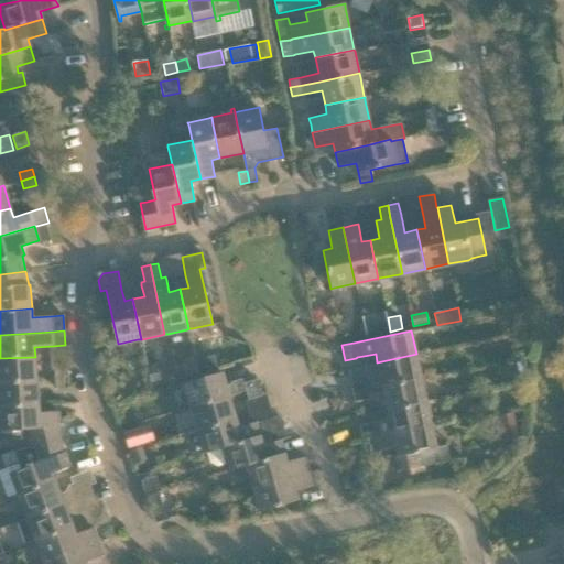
[(421,377),(421,376),(416,355),(416,354),(377,362),(382,386),(421,377)]
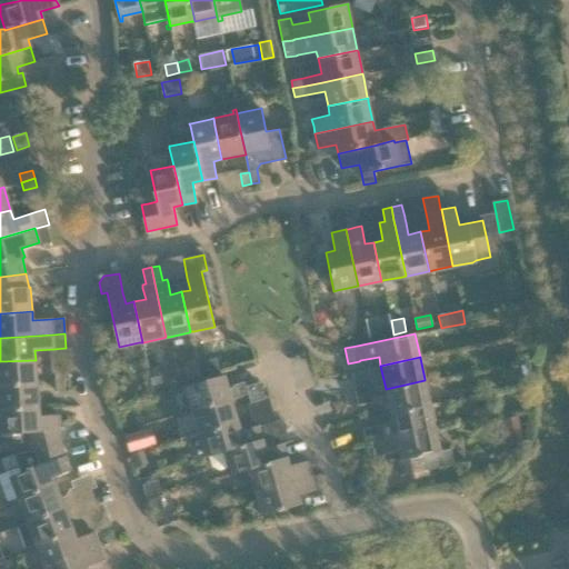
[(36,360),(0,361),(0,386),(37,383),(36,360)]
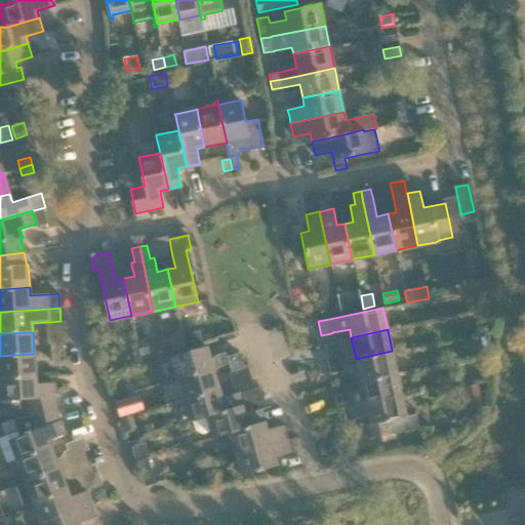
[(151,353),(148,340),(137,342),(140,356),(151,353)]
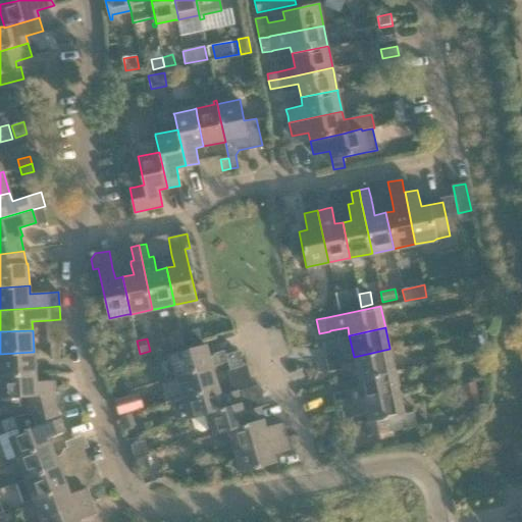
[(50,351),(62,350),(62,343),(50,343),(50,351)]
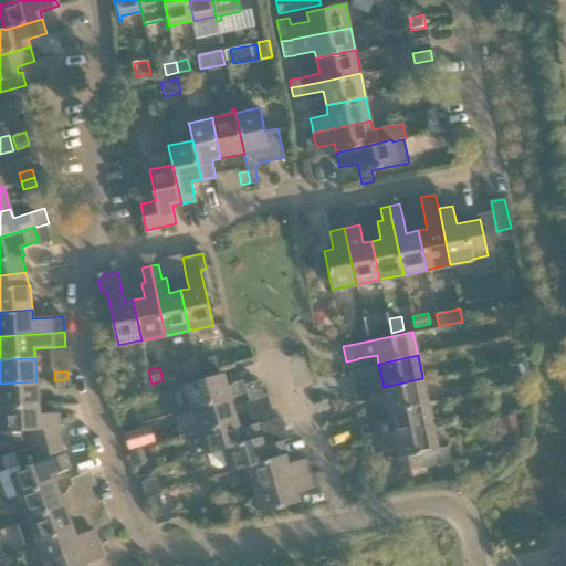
[(223,374),(185,385),(191,405),(191,408),(230,397),(232,396),(247,391),(260,388),(258,380),(244,384),(239,386),(234,387),(230,386),(227,387),(226,379),(223,374)]
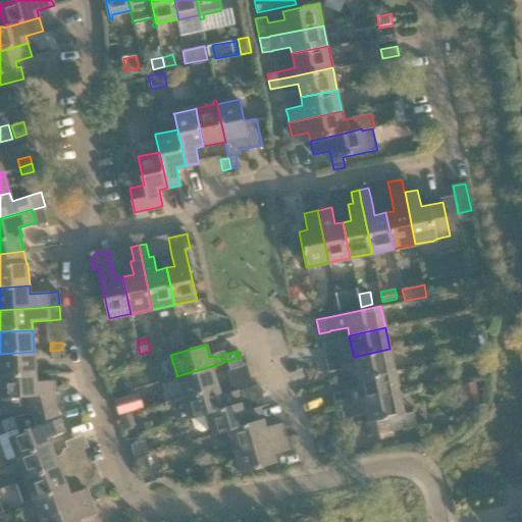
[(389,349),(354,357),(358,378),(394,371),(394,370),(390,353),(389,349)]
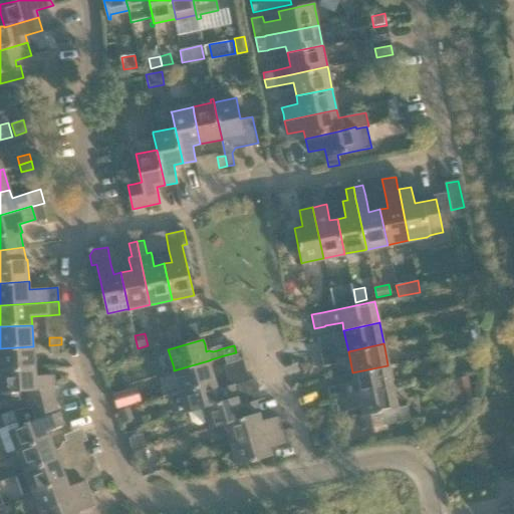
[(62,352),(61,344),(49,345),(50,353),(62,352)]
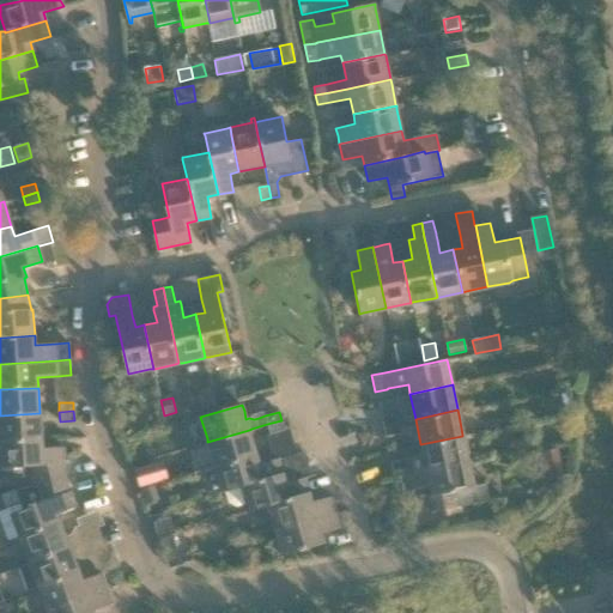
[(40,413),(0,416),(0,442),(42,439),(40,413)]
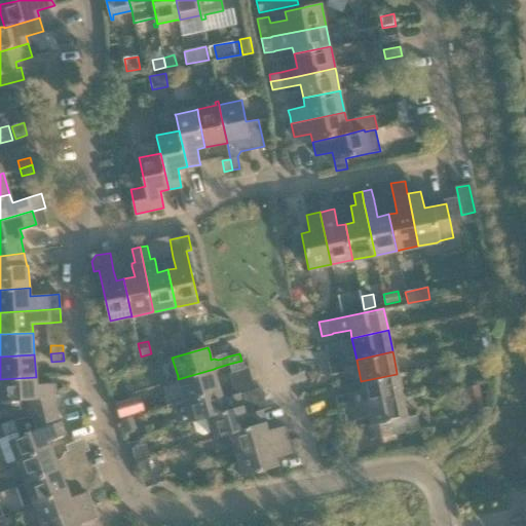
[(326,359),(328,366),(340,363),(339,355),(326,359)]
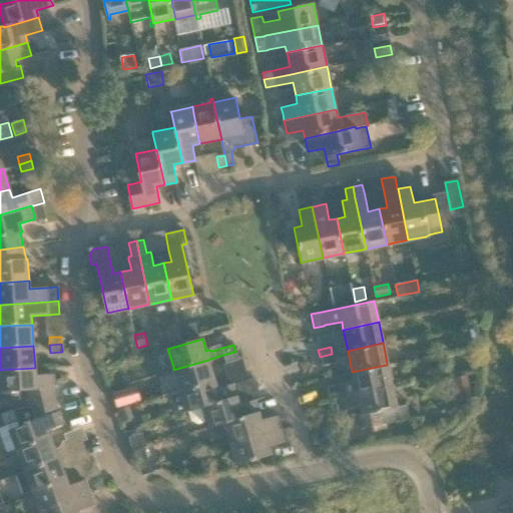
[(235,352),(223,355),(223,356),(225,364),(237,360),(235,352)]
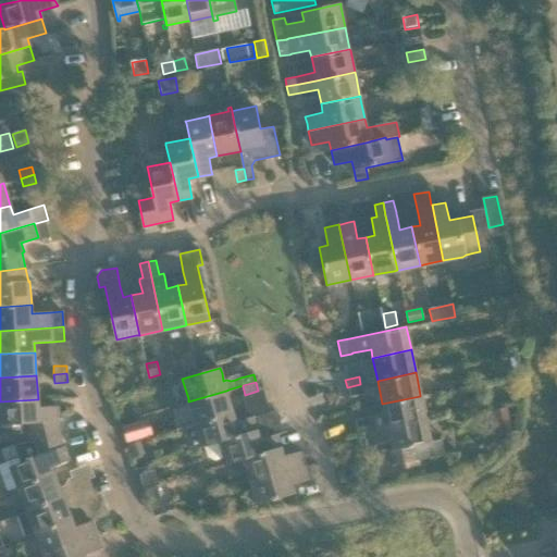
[(360,384),(347,387),(349,396),(362,393),(360,384)]
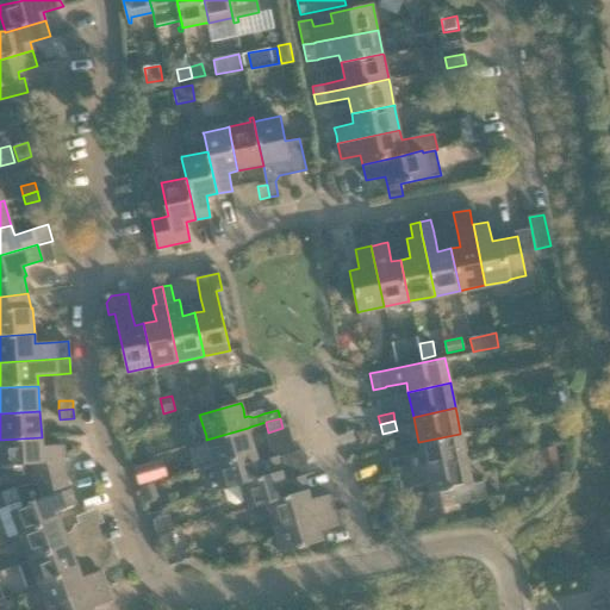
[(248,428),(206,440),(207,442),(213,464),(213,465),(257,452),(250,427),(248,428)]
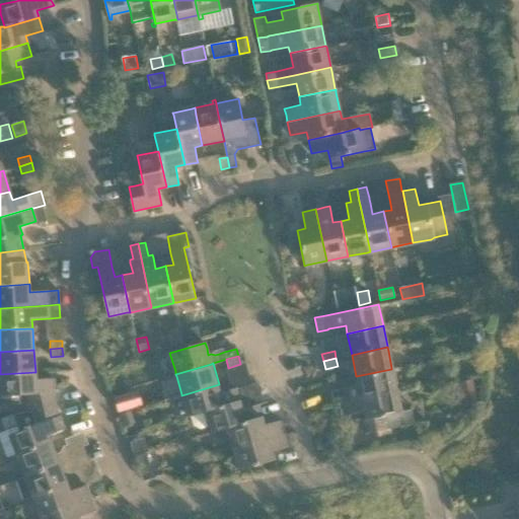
[(342,387),(329,390),(332,403),(344,401),(396,390),(392,371),(391,369),(356,376),(358,384),(342,387)]
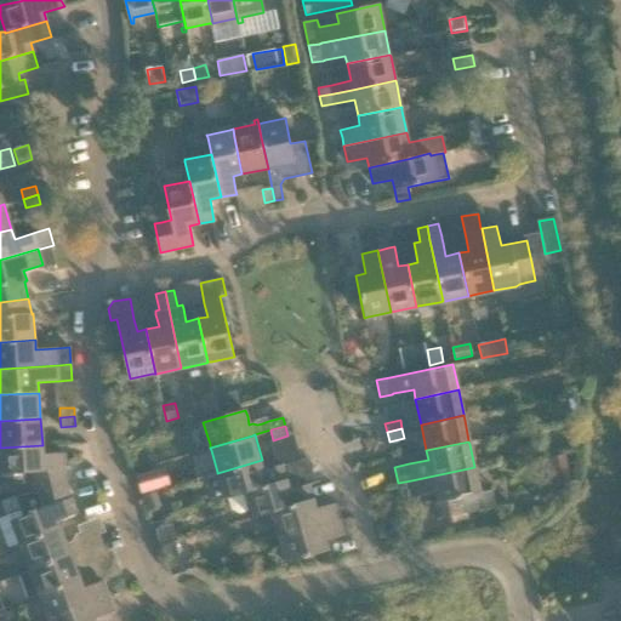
[(1,473),(0,472),(0,489),(24,488),(23,473),(27,473),(33,472),(38,490),(66,484),(63,471),(64,469),(63,454),(44,455),(43,445),(0,448),(0,462),(0,469),(1,471),(1,473)]
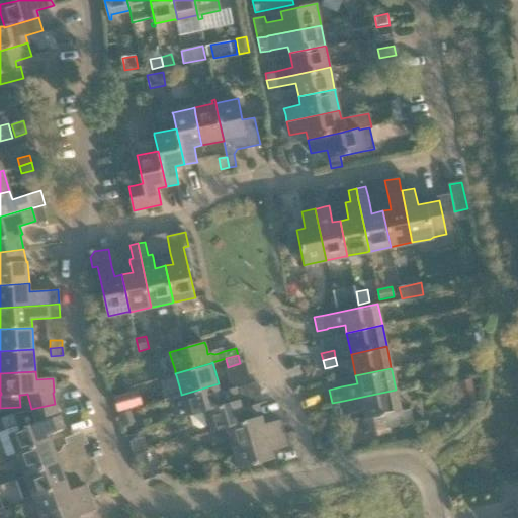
[(182,397),(171,400),(176,419),(187,416),(188,416),(189,416),(203,412),(203,411),(243,400),(239,386),(221,392),(219,383),(181,395),(182,397)]
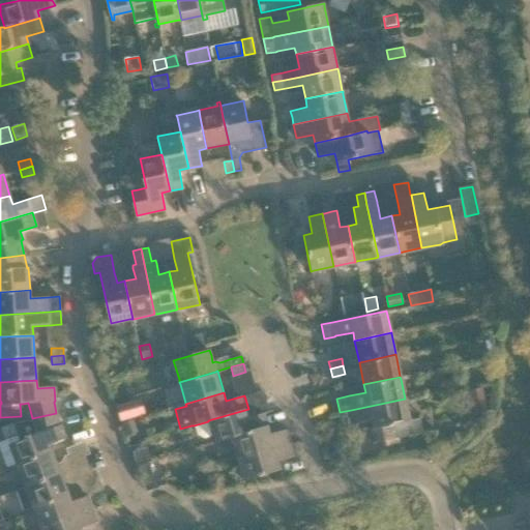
[(405,399),(351,410),(354,423),(372,420),(373,428),(369,429),(372,443),(393,438),(396,437),(399,437),(422,432),(420,418),(419,417),(409,419),(405,399)]
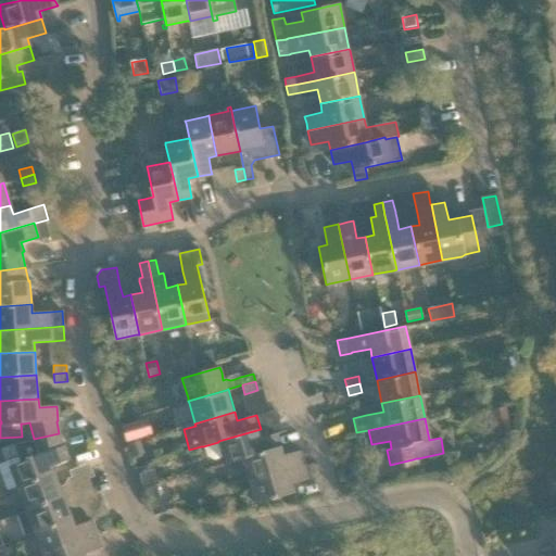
[(127,443),(153,436),(148,419),(122,427),(127,443)]
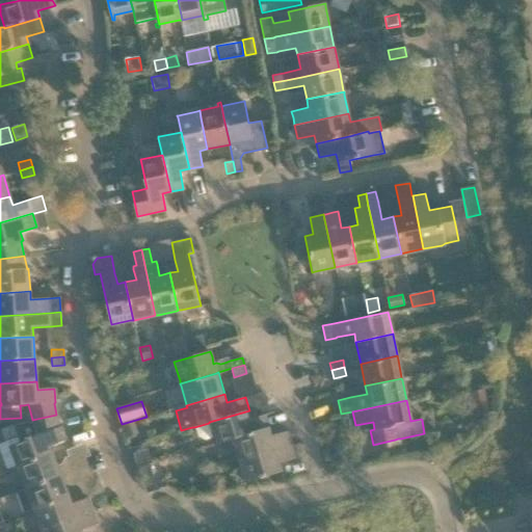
[(209,423),(194,427),(197,436),(205,441),(213,437),(214,441),(215,443),(215,444),(216,444),(232,440),(232,439),(268,427),(264,415),(251,419),(249,410),(209,422),(209,423)]
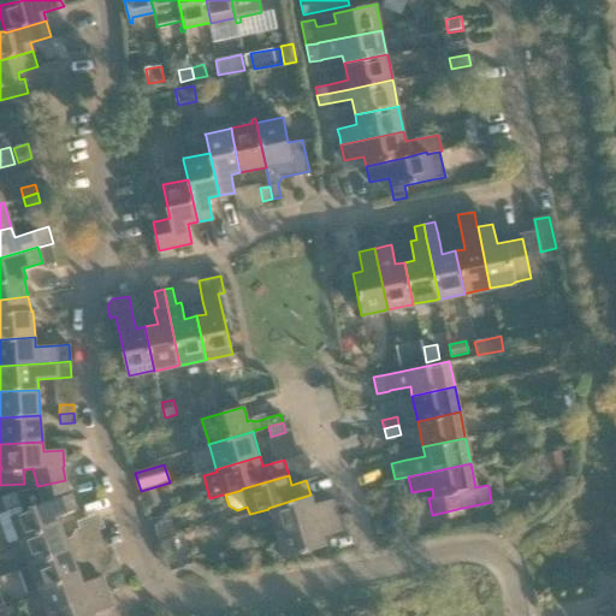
[(10,511),(0,515),(0,522),(9,544),(11,543),(12,543),(15,542),(15,543),(21,542),(21,540),(60,526),(57,516),(76,509),(70,495),(69,495),(65,480),(37,486),(16,491),(23,511),(19,514),(11,516),(10,513),(10,511)]
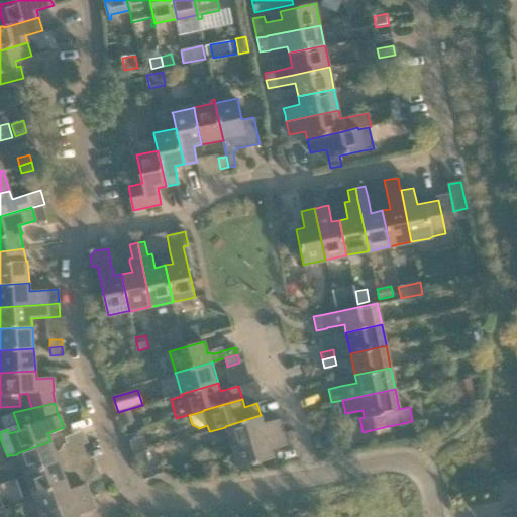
[(133,422),(129,410),(118,414),(122,426),(133,422)]
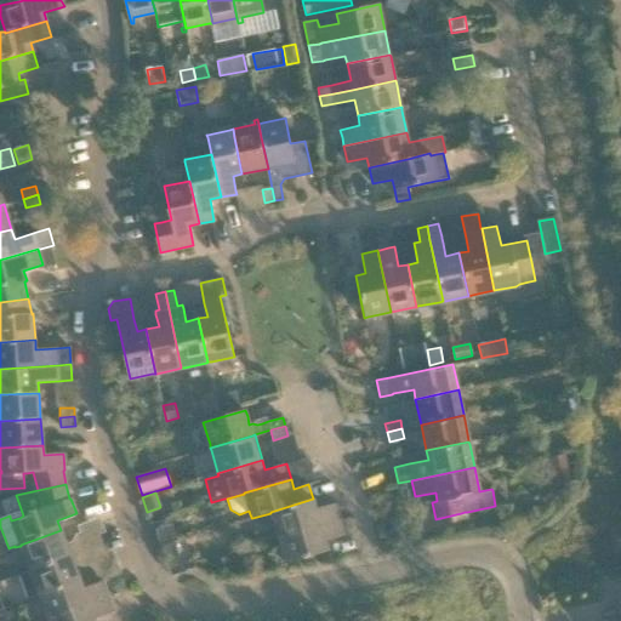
[(278,536),(340,519),(335,503),(315,510),(313,499),(271,512),(271,513),(278,536)]
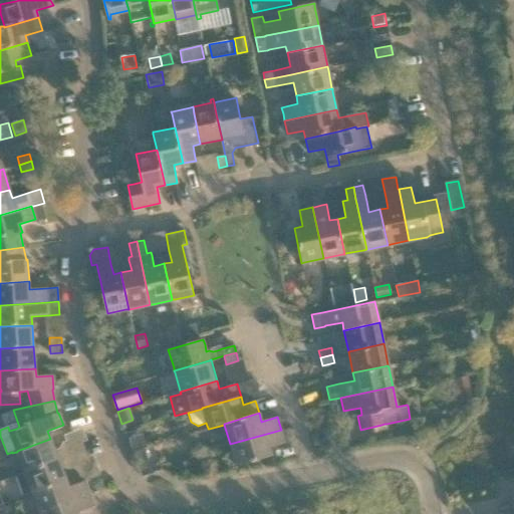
[(281,430),(230,444),(235,463),(236,466),(271,456),(269,448),(284,443),(281,430)]
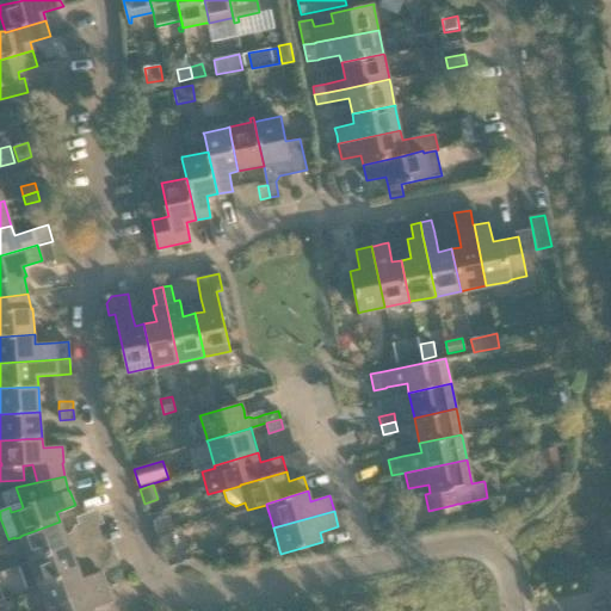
[(20,536),(20,537),(29,557),(29,561),(72,544),(100,534),(98,525),(90,528),(85,529),(78,524),(74,526),(72,532),(69,534),(65,535),(63,531),(60,522),(20,536)]
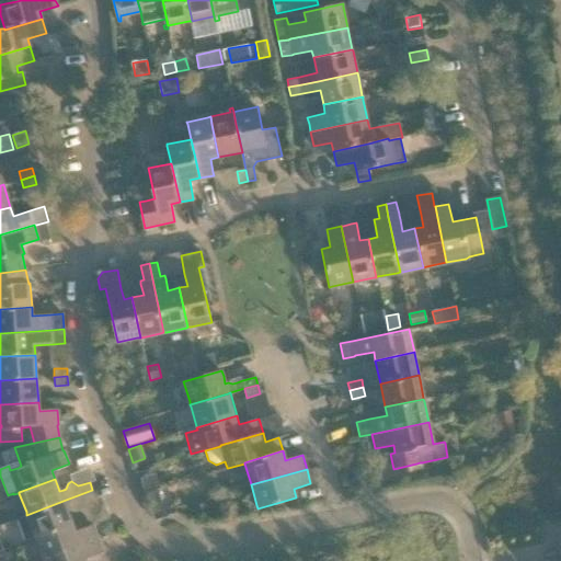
[(22,516),(18,518),(25,541),(31,539),(31,538),(33,537),(35,537),(73,523),(72,517),(71,515),(82,511),(82,510),(98,504),(95,499),(92,490),(66,500),(26,515),(25,515),(22,516)]
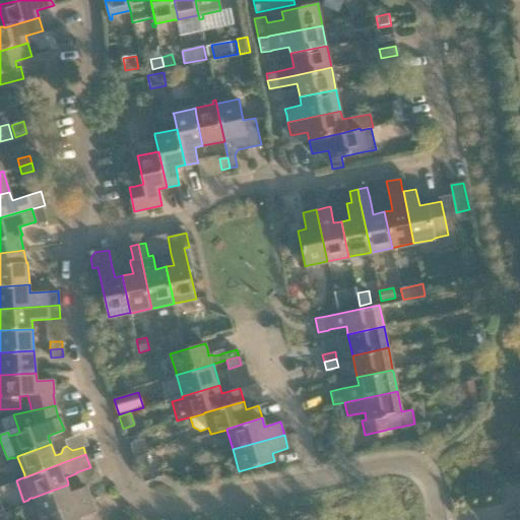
[(150,466),(147,455),(135,459),(139,470),(150,466)]
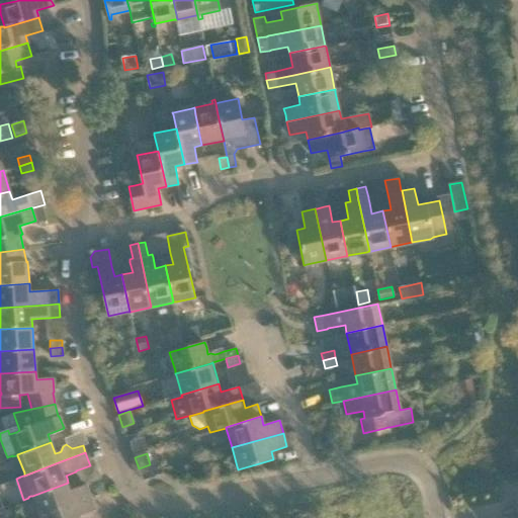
[(30,496),(28,497),(28,498),(29,500),(33,498),(40,516),(90,498),(85,486),(82,487),(71,491),(68,483),(32,496),(30,496)]
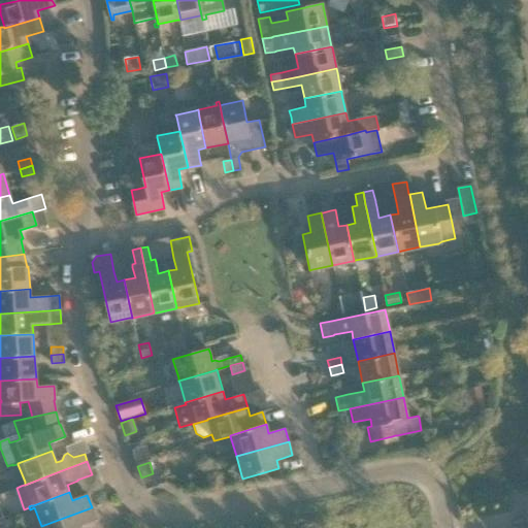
[(92,507),(41,526),(41,527),(80,527),(80,526),(96,520),(92,507)]
